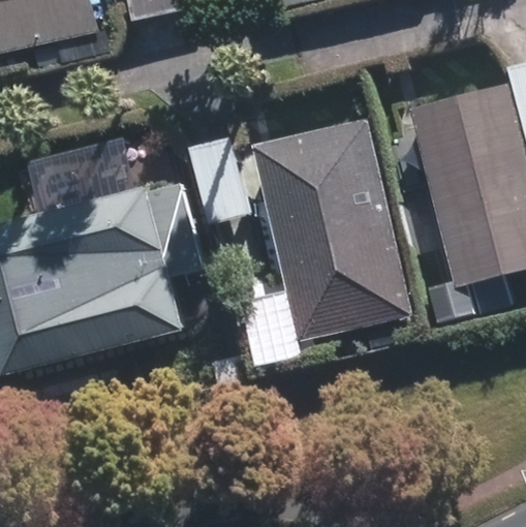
[(0,0),(0,52),(98,30),(91,0),(0,0)]
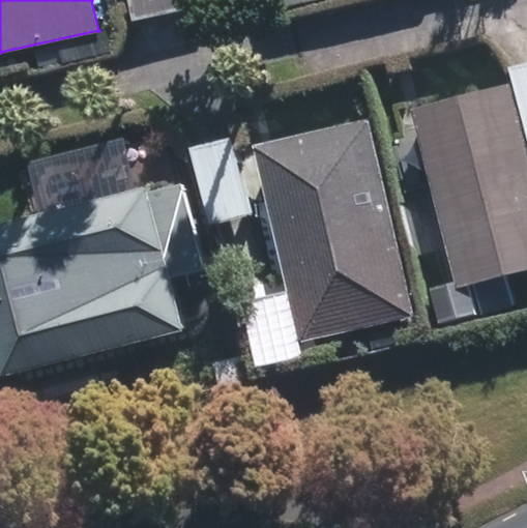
[(127,0),(132,20),(211,3),(210,0),(127,0)]
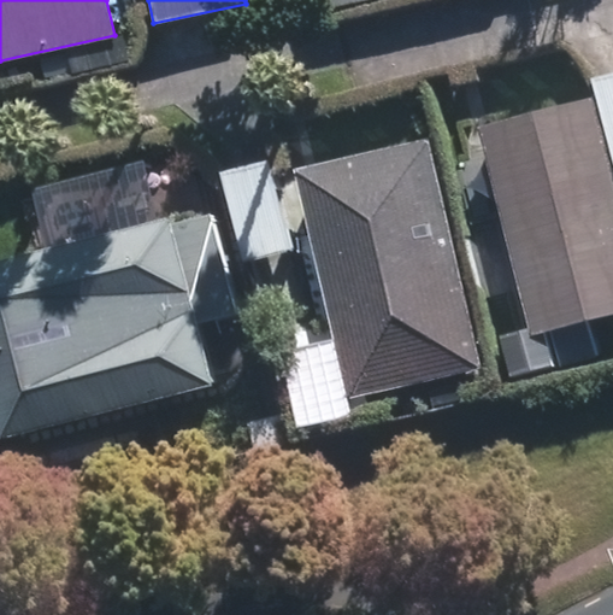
[(612,71),(594,77),(612,153),(612,71)]
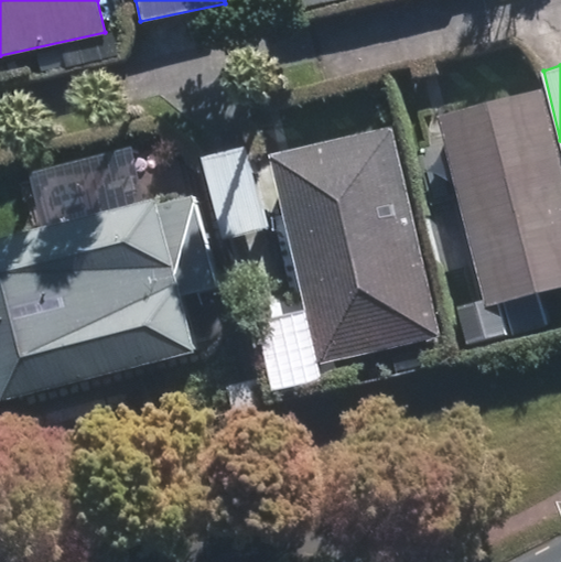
[(435,116),(483,306),(560,287),(560,170),(540,88),(435,116)]
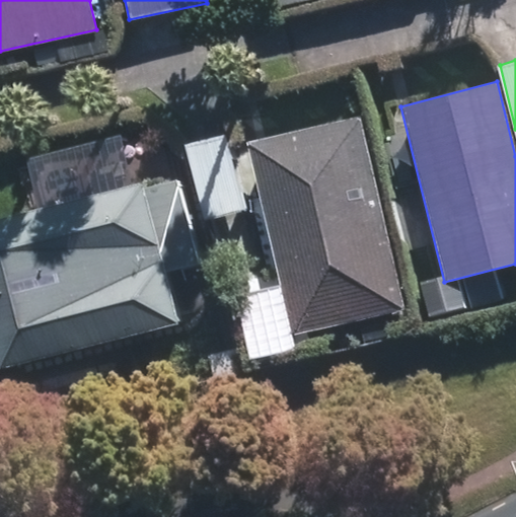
[(404,309),(360,116),(244,142),(289,336),(404,309)]
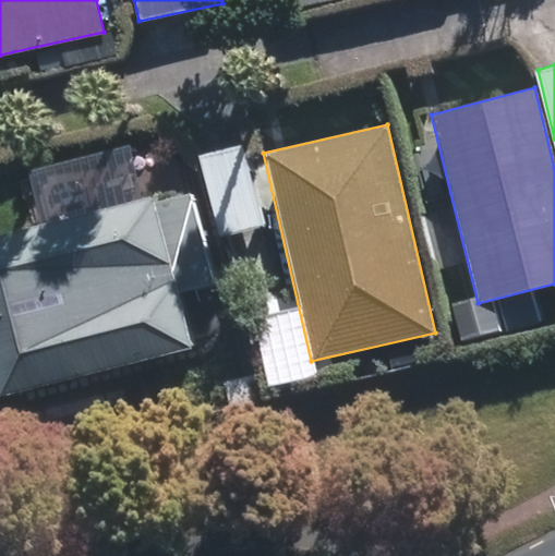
[(222,237),(230,236),(267,227),(250,147),(212,156),(204,158),(222,237)]
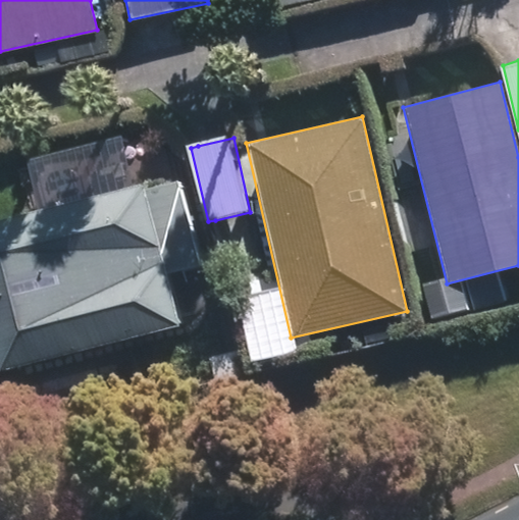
[(202,261),(183,184),(149,192),(147,186),(0,220),(0,369),(180,326),(167,269),(202,261)]
